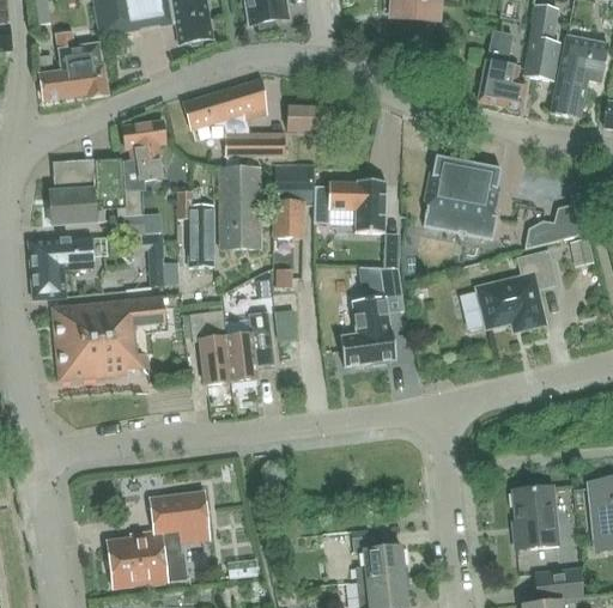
[(93,0),(99,32),(138,26),(137,18),(158,16),(159,23),(174,20),(178,42),(187,41),(190,44),(200,42),(202,38),(212,36),(205,0),(93,0)]
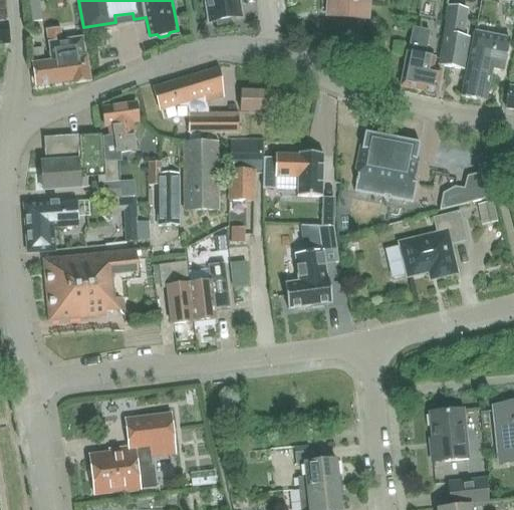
[(204,0),(205,3),(207,2),(210,19),(217,18),(217,22),(231,19),(230,15),(241,14),(238,0),(204,0)]
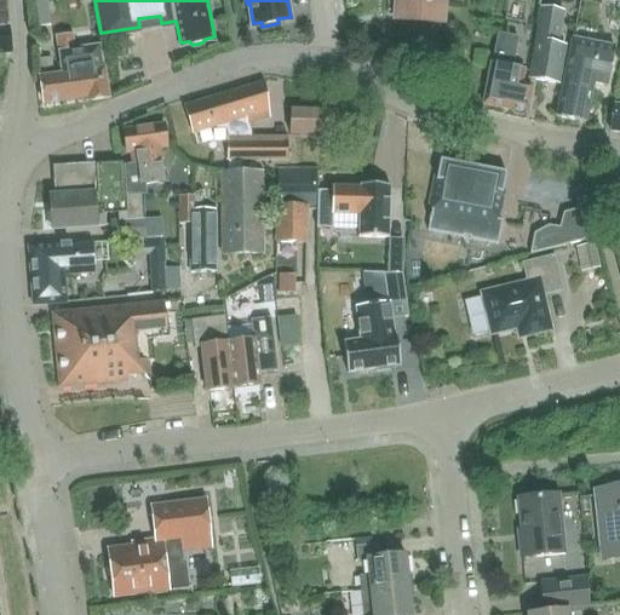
[(407,0),(406,16),(442,18),(443,0),(407,0)]
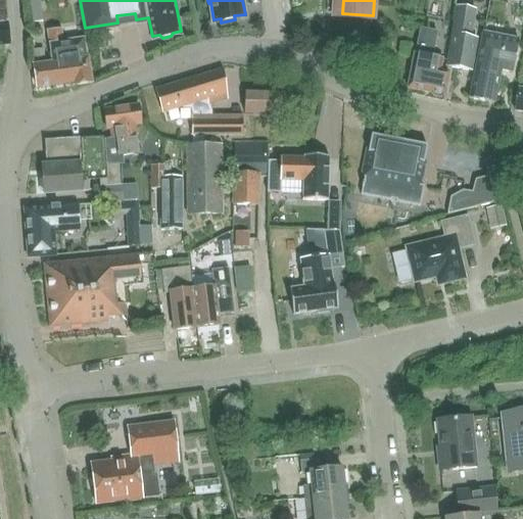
[(487,0),(469,95),(493,100),(500,66),(512,68),(518,38),(507,35),(513,0),(487,0)]
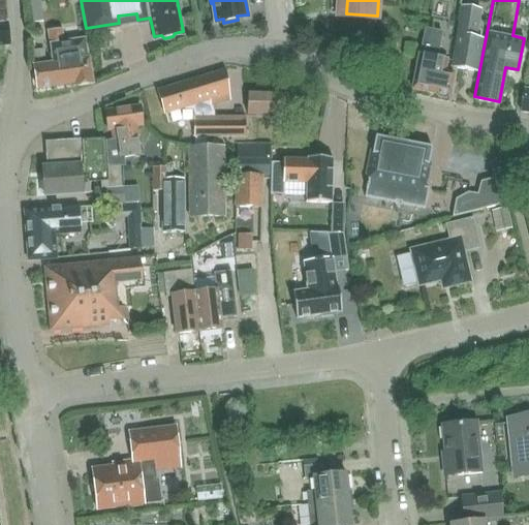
[(475,67),(480,35),(475,34),(479,6),(462,3),(452,63),(475,67)]
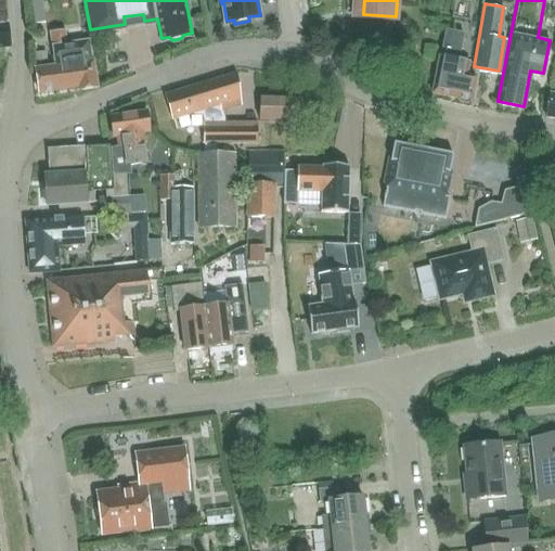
[(76,87),(95,84),(91,56),(89,41),(66,45),(63,25),(48,27),(53,62),(34,65),(37,89),(76,84),(76,87)]
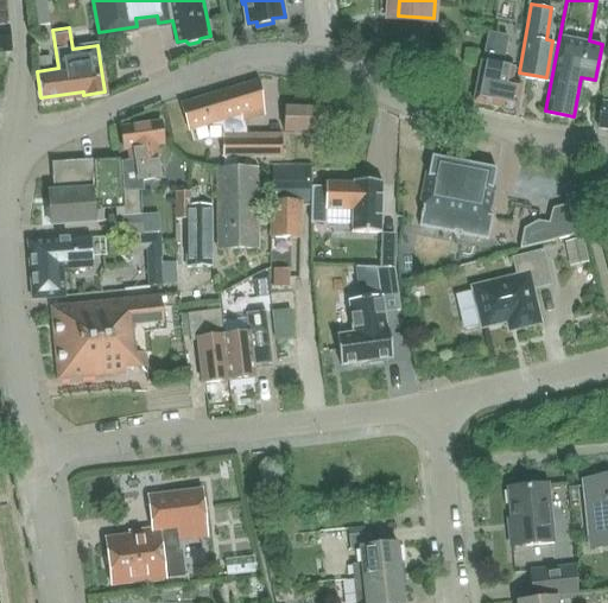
[(487,27),(483,48),(482,58),(481,58),(474,97),(502,103),(505,108),(510,108),(514,106),(517,106),(521,80),(511,77),(513,64),(504,62),(508,32),(487,27)]
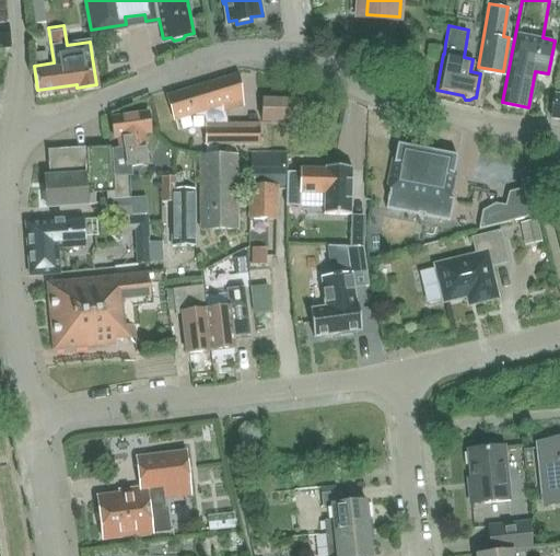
[(224,108),(245,103),(241,70),(168,91),(175,117),(195,112),(195,113),(203,113),(205,119),(205,140),(259,141),(259,120),(228,120),(224,108)]
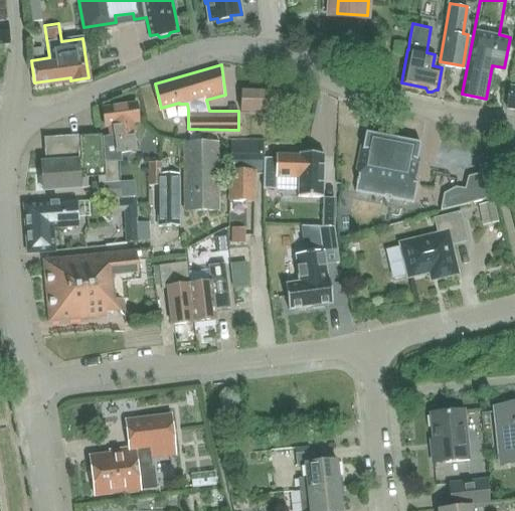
[(282,108),(283,90),(241,89),(240,107),(282,108)]
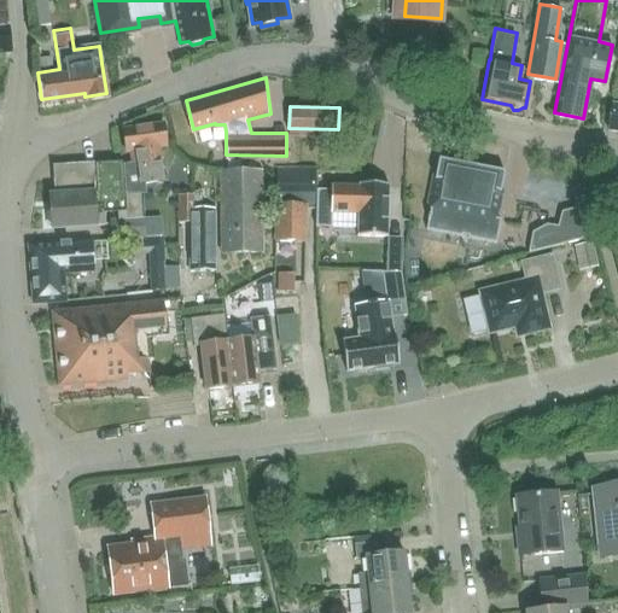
[(165,142),(163,120),(122,126),(126,147),(129,146),(130,157),(122,157),(124,191),(150,188),(147,179),(163,176),(159,144),(165,142)]
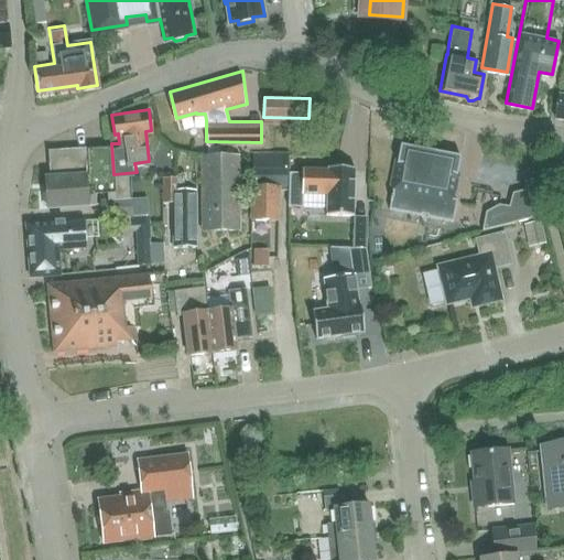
[(461,153),(401,142),(398,158),(394,158),(388,190),(392,190),(389,206),(421,212),(421,211),(427,212),(427,213),(453,218),(456,197),(451,196),(455,171),(457,170),(461,153)]
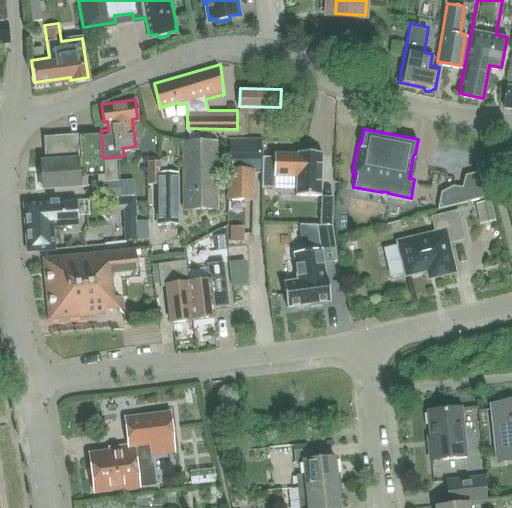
[(102,159),(100,130),(44,134),(46,158),(41,159),(43,186),(87,183),(87,173),(97,172),(97,179),(90,179),(91,195),(119,193),(116,158),(102,159)]
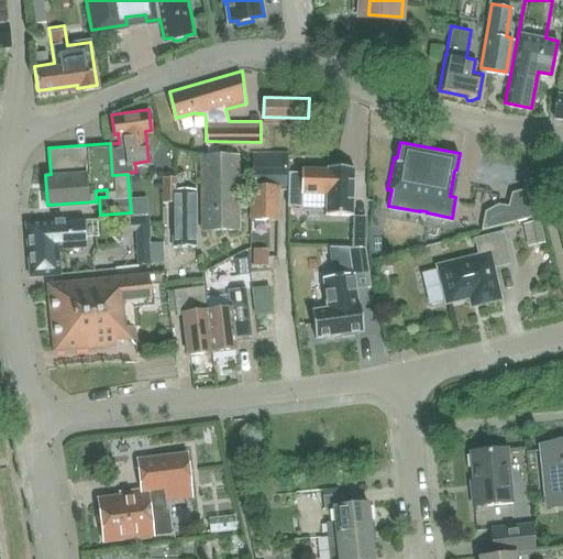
[(200,153),(201,209),(201,216),(201,226),(238,227),(236,153),(200,153)]
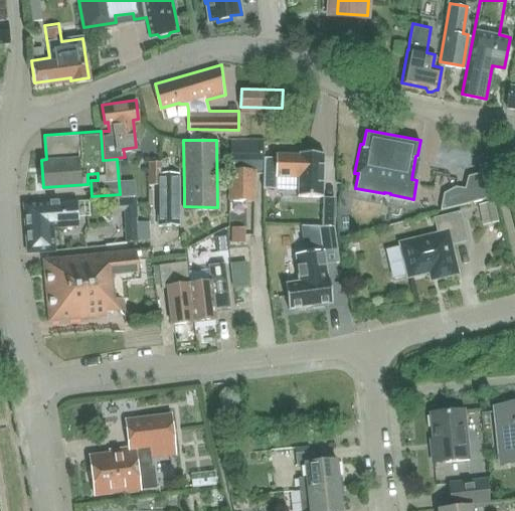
[(261,167),(261,142),(230,142),(228,198),(254,198),(255,167),(261,167)]
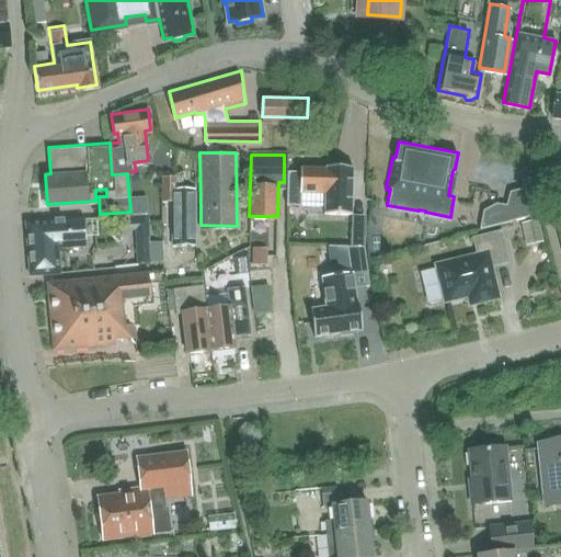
[(287,170),(286,204),(300,204),(300,191),(324,192),(324,211),(323,209),(323,212),(352,212),(352,211),(351,211),(352,167),(353,167),(353,165),(324,165),(324,167),(300,166),(300,170),(287,170)]
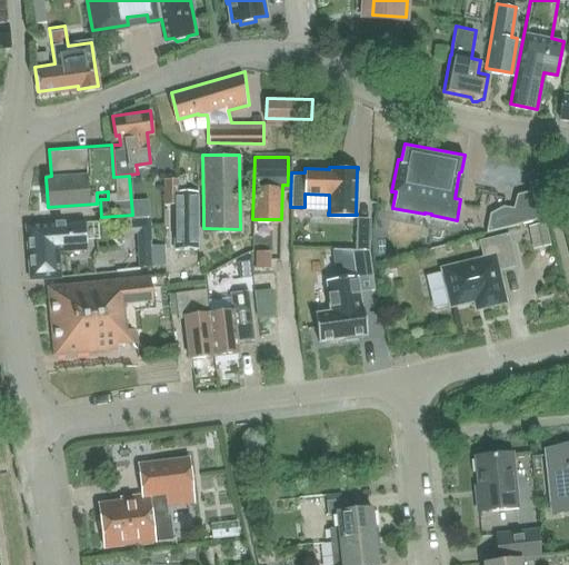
[(196,218),(203,218),(203,211),(196,211),(196,188),(179,189),(179,177),(163,177),(163,202),(173,202),(175,246),(197,245),(196,218)]
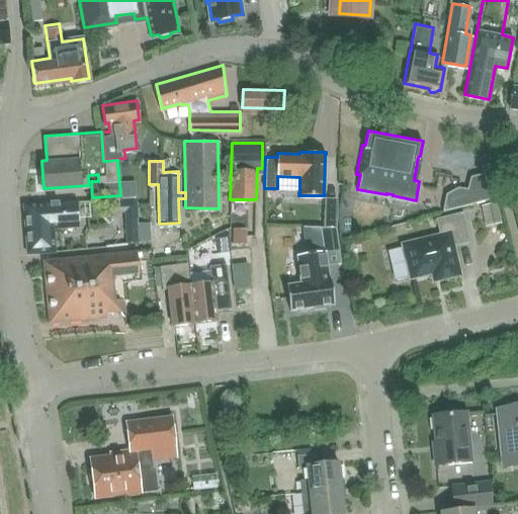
[(484,171),(469,175),(466,187),(471,201),(491,197),(484,171)]
